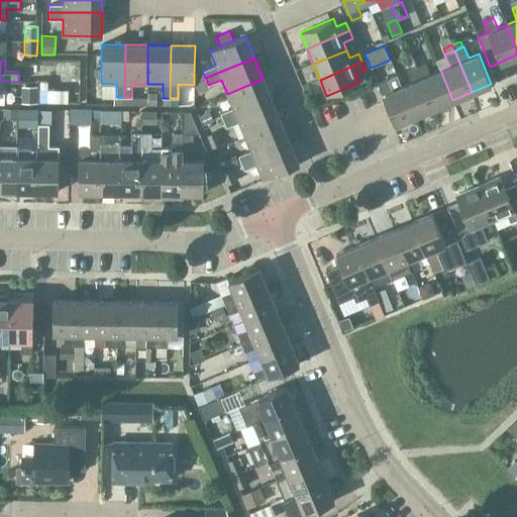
[(425,63),(416,67),(433,108),(452,100),(440,70),(430,74),(425,63)]
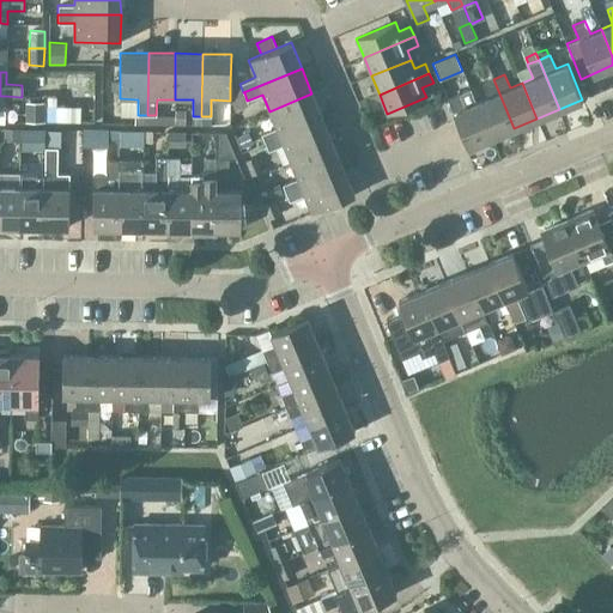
[(514,128),(493,79),(483,83),(487,97),(477,102),(491,138),(514,128)]
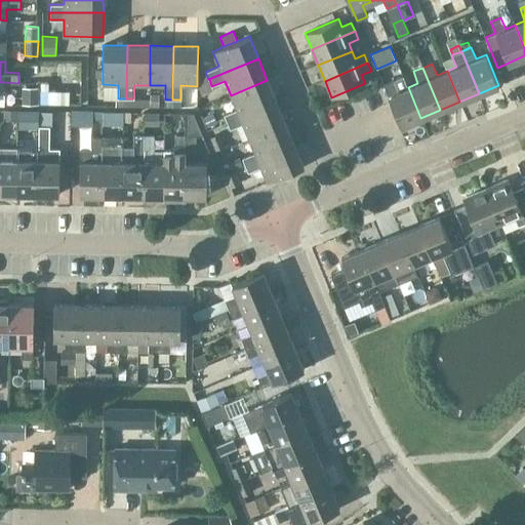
[(197,84),(197,86),(201,94),(213,89),(211,86),(209,79),(208,79),(201,82),(197,84)]
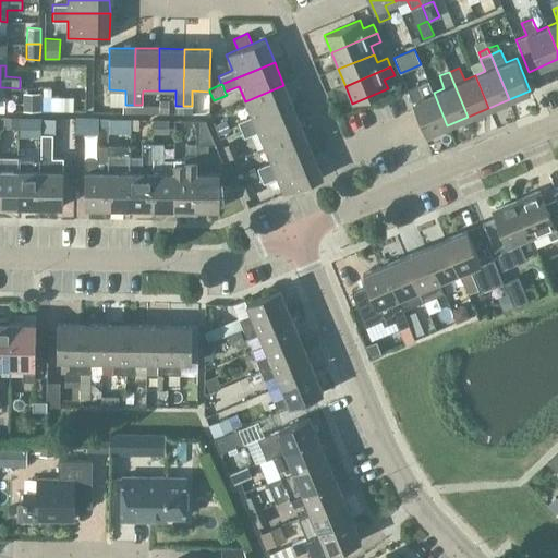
[(447,125),(434,93),(423,97),(417,84),(408,89),(426,134),(447,125)]
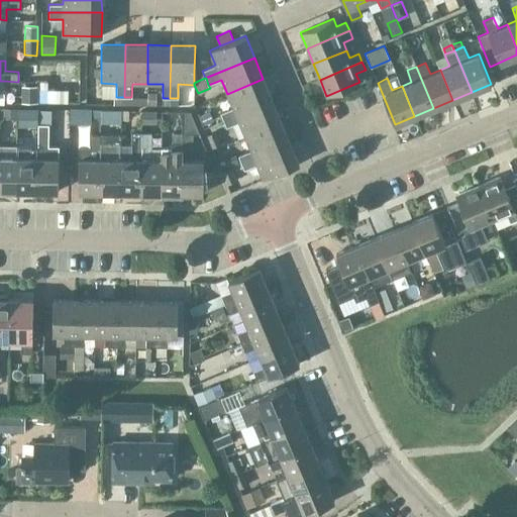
[(263,79),(227,94),(233,108),(220,113),(223,120),(272,100),(263,79)]
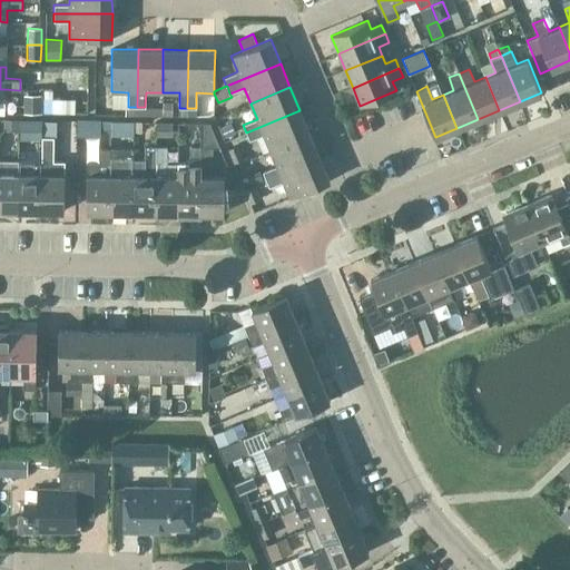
[(43,112),(43,114),(87,114),(87,101),(76,101),(76,98),(53,98),(51,98),(51,89),(43,89),(43,95),(43,112)]
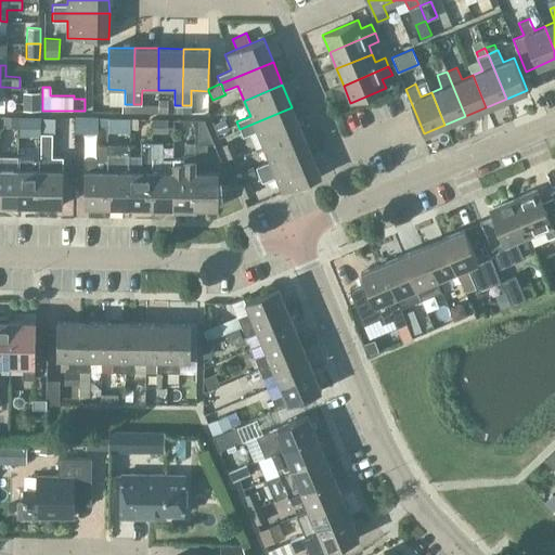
[(24,92),(24,110),(42,110),(42,92),(24,92)]
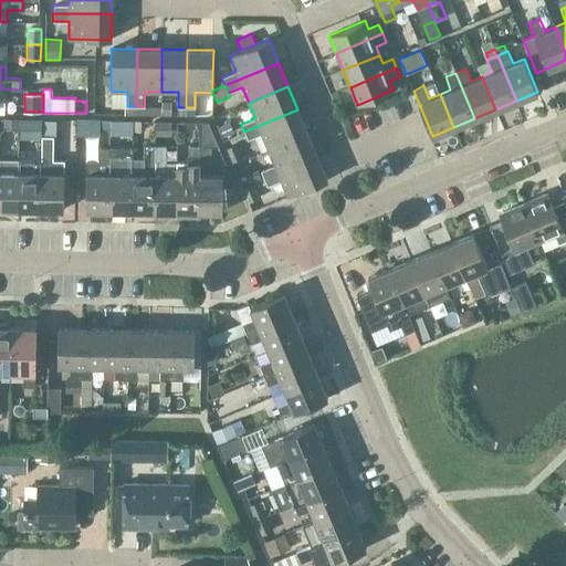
[(161,107),(161,115),(170,115),(171,101),(161,101),(161,107)]
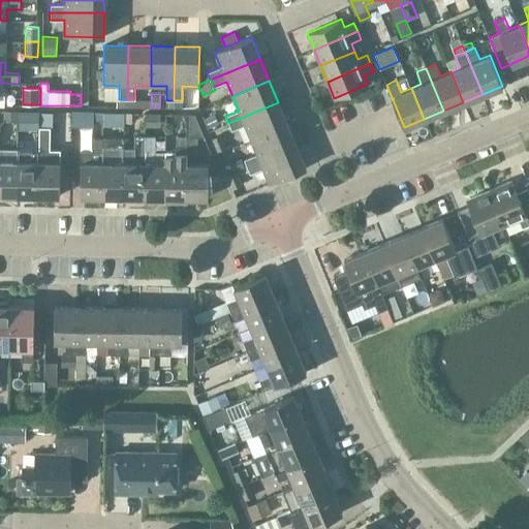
[(278,102),(228,123),(231,130),(244,125),(250,139),(287,124),(278,102)]
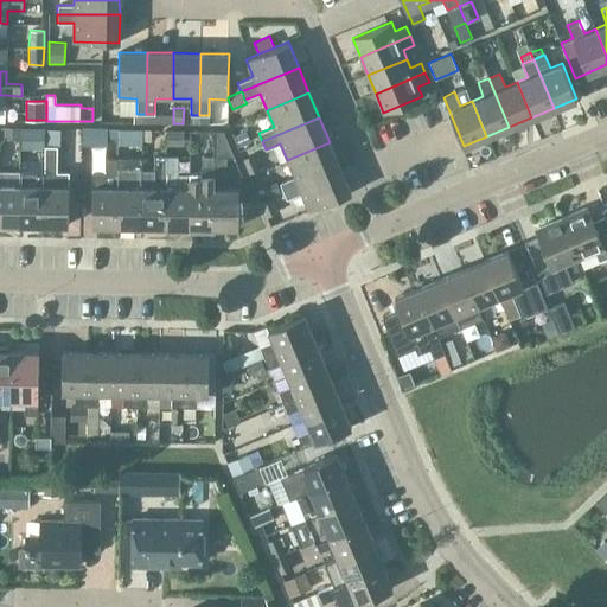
[(4,126),(4,139),(20,139),(21,127),(8,126),(4,126)]
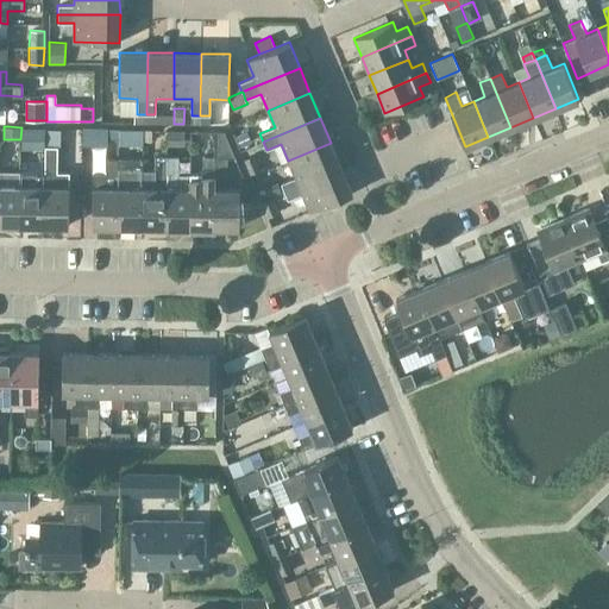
[(31,127),(31,145),(45,145),(45,127),(44,127),(41,127),(31,127)]
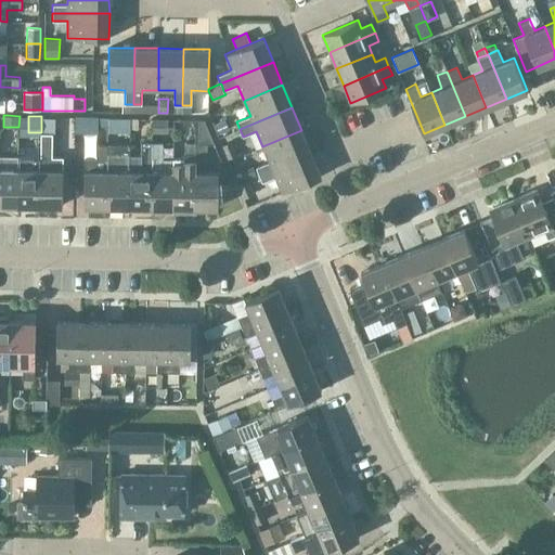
[(41,132),(53,132),(54,132),(55,116),(43,116),(41,116),(41,132)]
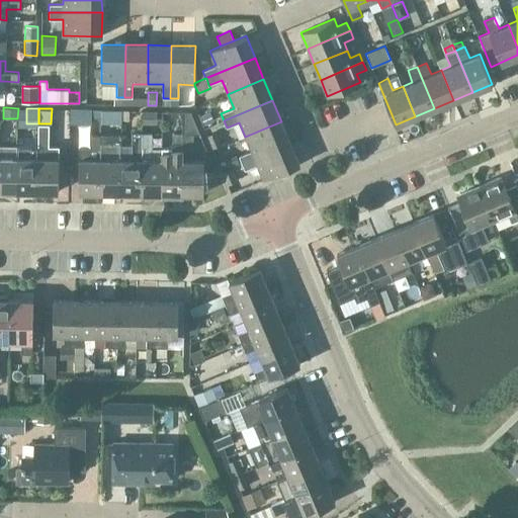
[(69,124),(69,128),(78,128),(78,124),(91,124),(91,119),(91,109),(69,108),(69,124)]
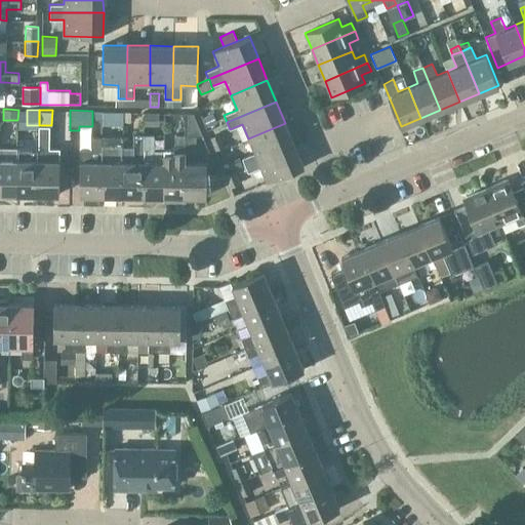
[(102,111),(102,124),(113,124),(113,111),(102,111)]
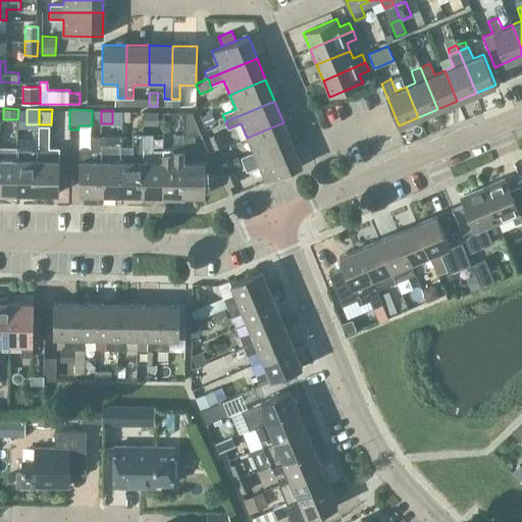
[(143,111),(143,124),(158,124),(158,111),(143,111)]
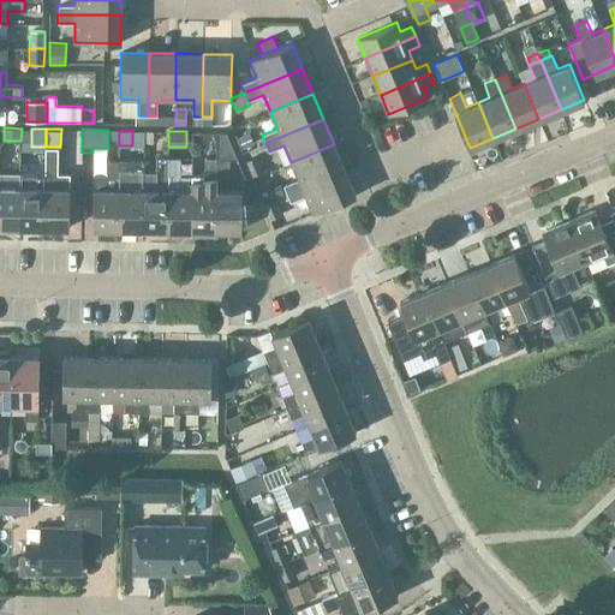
[(249,131),(237,136),(243,148),(254,143),(249,131)]
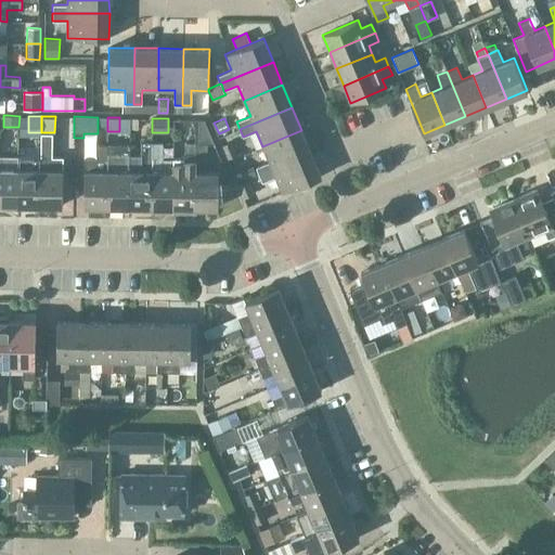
[(183,132),(195,132),(195,119),(183,119),(183,132)]
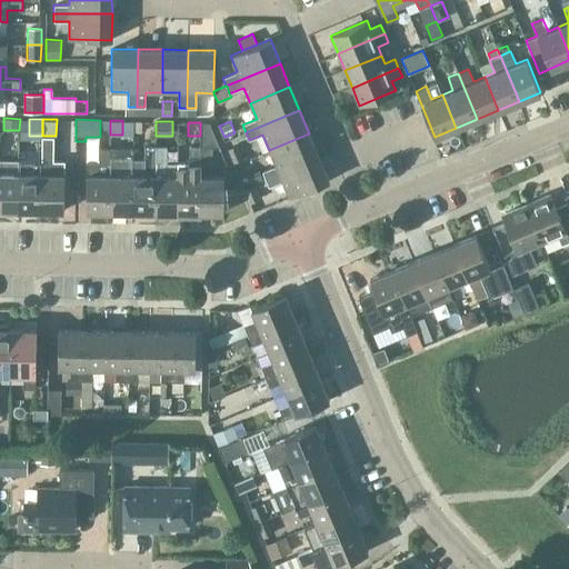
[(211,176),(212,147),(219,147),(209,122),(200,122),(200,136),(201,136),(201,147),(200,212),(223,212),(223,176),(211,176)]
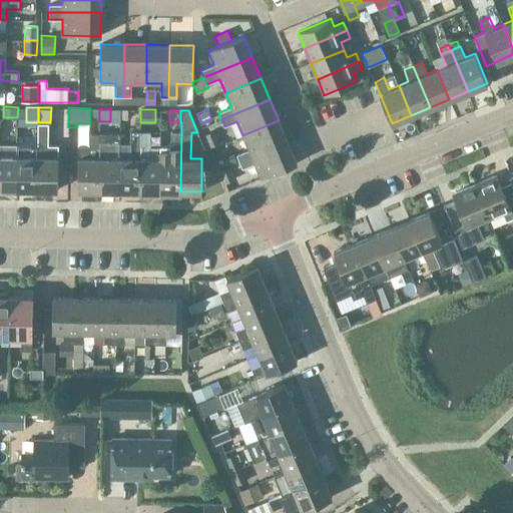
[(279,120),(242,135),(248,149),(236,154),(238,161),(288,141),(279,120)]
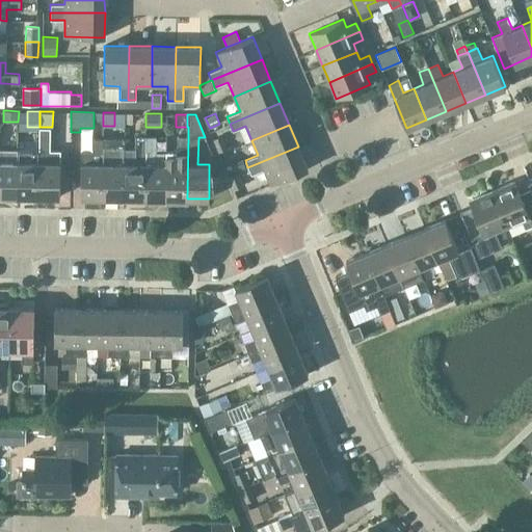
[(38,150),(37,196),(59,196),(59,162),(60,151),(51,150),(51,127),(40,127),(38,150)]
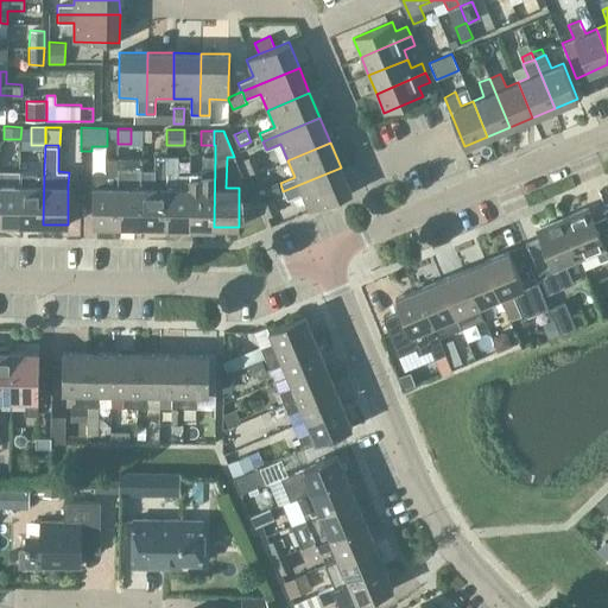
[(253,154),(242,159),(249,175),(260,171),(253,154)]
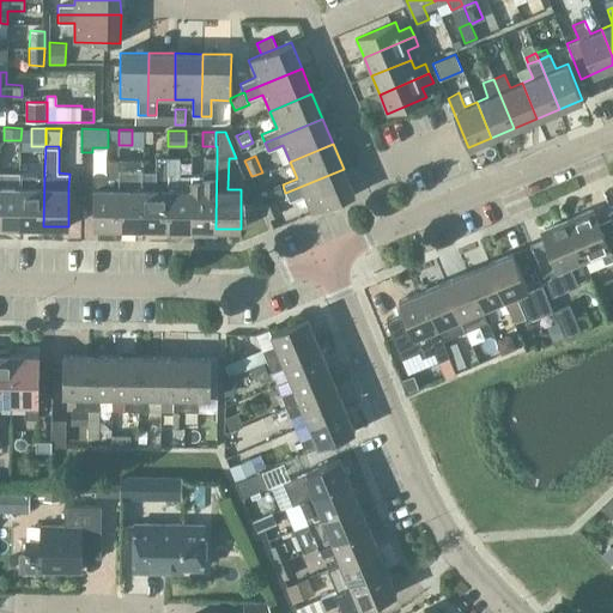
[(156,171),(143,170),(143,228),(167,228),(168,157),(156,157),(156,171)]
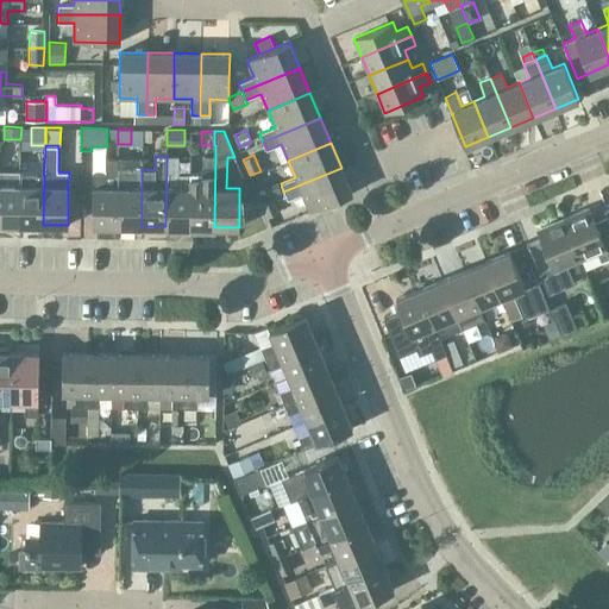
[(167,156),(165,226),(190,226),(190,188),(190,174),(179,174),(179,156),(167,156)]
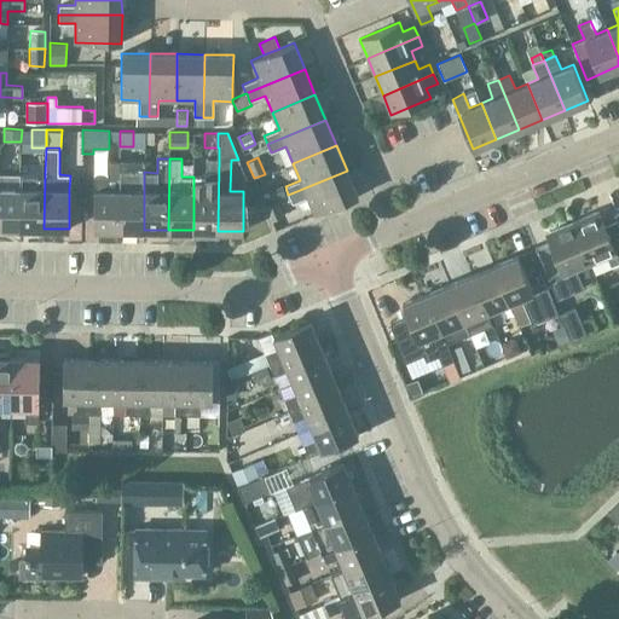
[(218,236),(218,231),(219,160),(206,160),(206,177),(194,177),(194,191),(194,230),(197,230),(203,236),(218,236)]
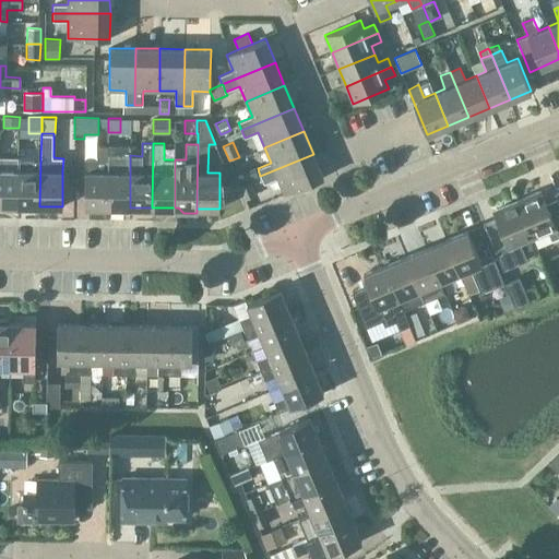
[(107,207),(108,145),(97,145),(98,158),(85,158),(85,171),(84,206),(107,207)]
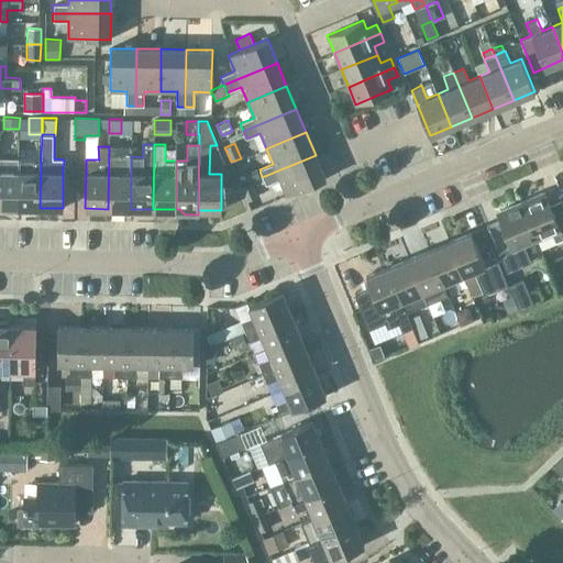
[(109,146),(108,209),(131,209),(131,156),(131,146),(109,146)]
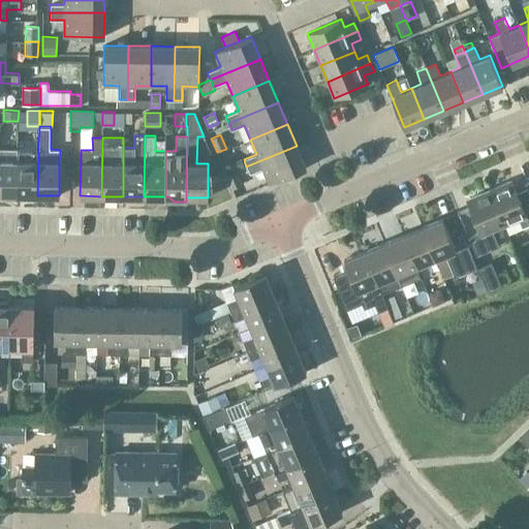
[(297,146),(246,166),(249,174),(262,168),(269,183),(306,167),(297,146)]
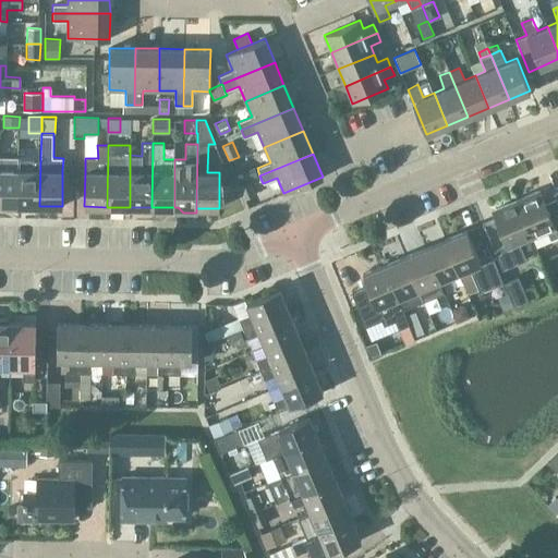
[(0,205),(17,205),(19,157),(7,157),(0,156),(0,205)]
